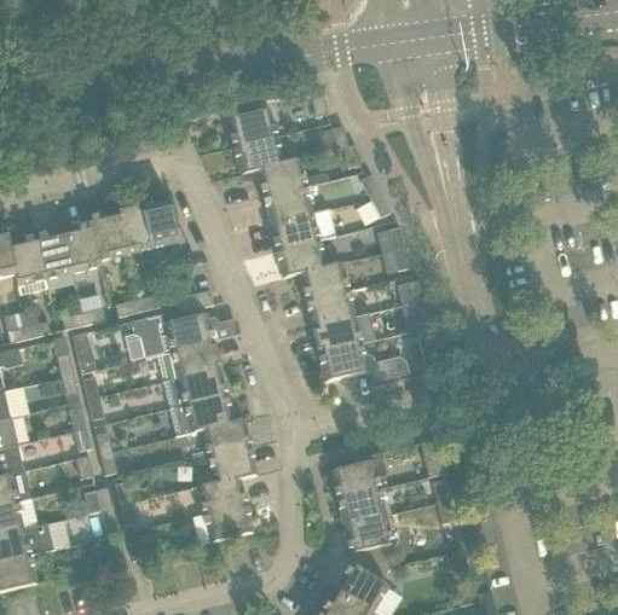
[(322,93),(310,96),(315,116),(328,114),(322,93)]
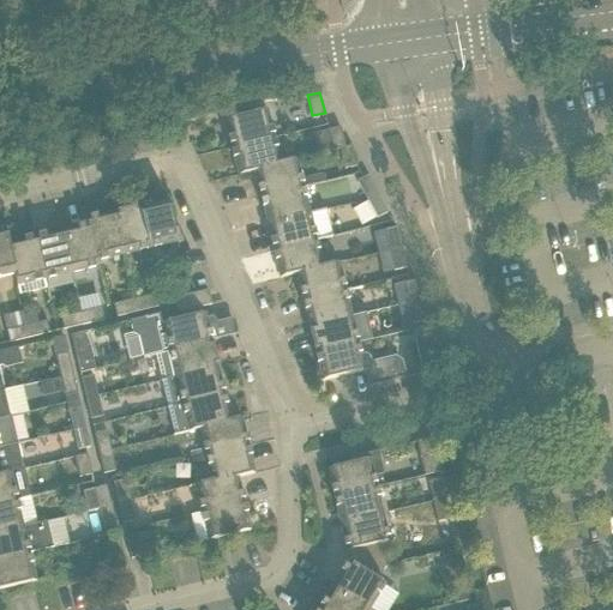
[(224,118),(232,145),(274,136),(266,108),(224,118)]
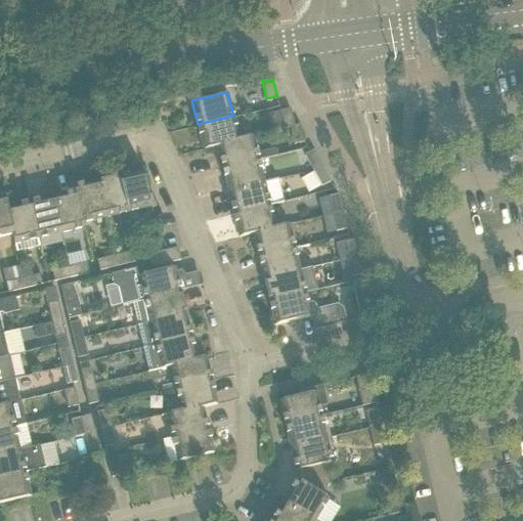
[(284,127),(290,125),(295,124),(291,106),(279,110),(284,127)]
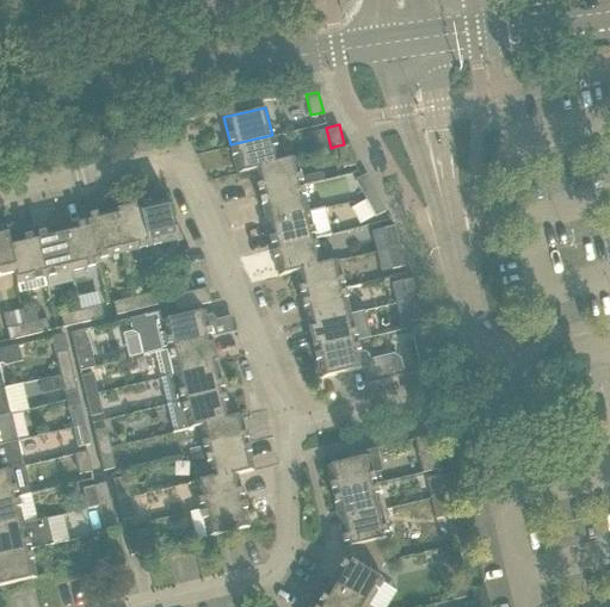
[(272,135),(230,144),(236,171),(253,167),(278,161),(278,160),(277,155),(272,135)]
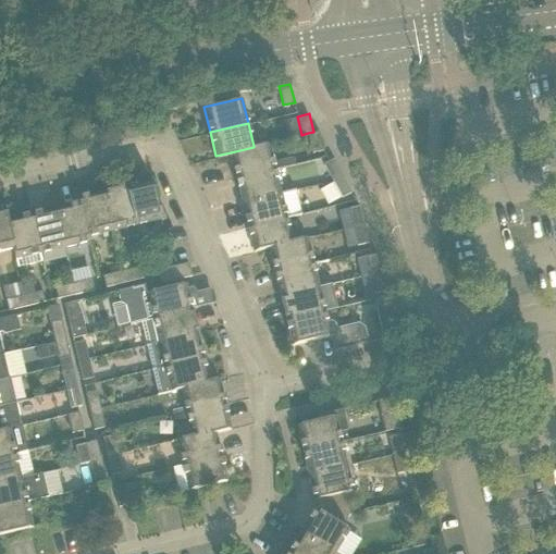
[(320,131),(313,132),(308,133),(312,151),(324,149),(320,131)]
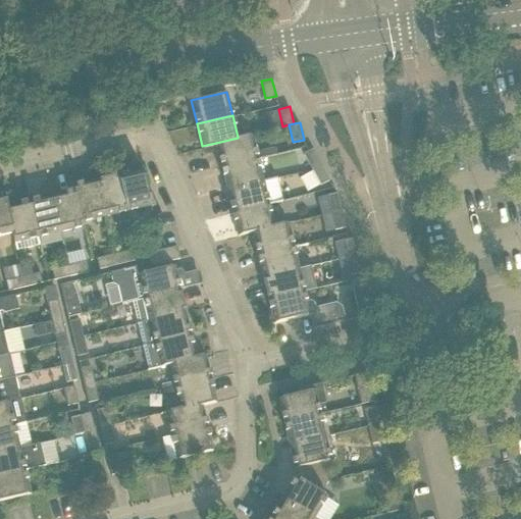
[(238,138),(216,143),(217,144),(218,149),(222,165),(257,157),(257,153),(252,135),(238,138)]
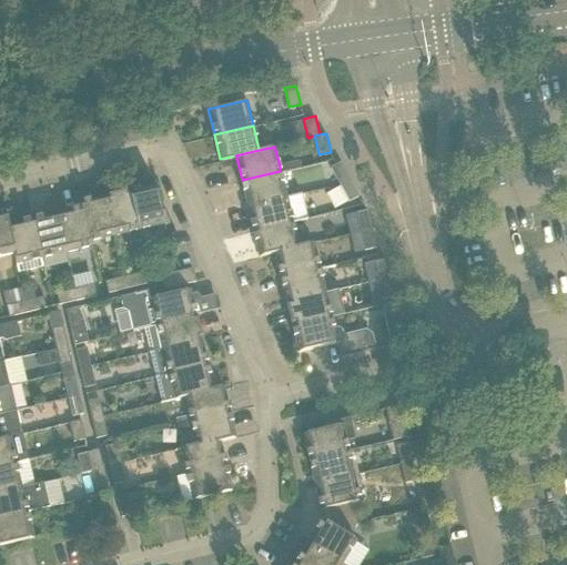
[(331,165),(340,182),(350,178),(341,160),(331,165)]
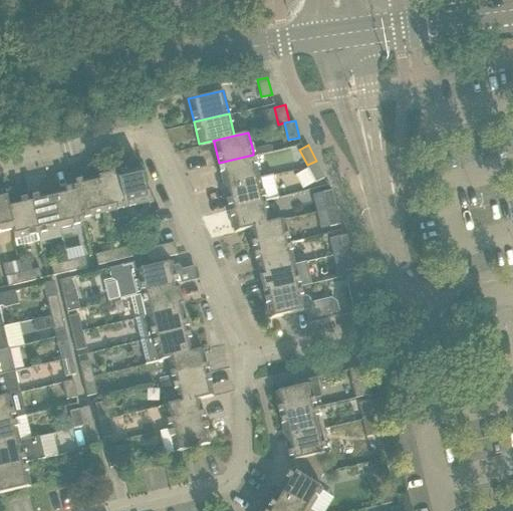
[(219,163),(224,185),(259,177),(253,155),(219,163)]
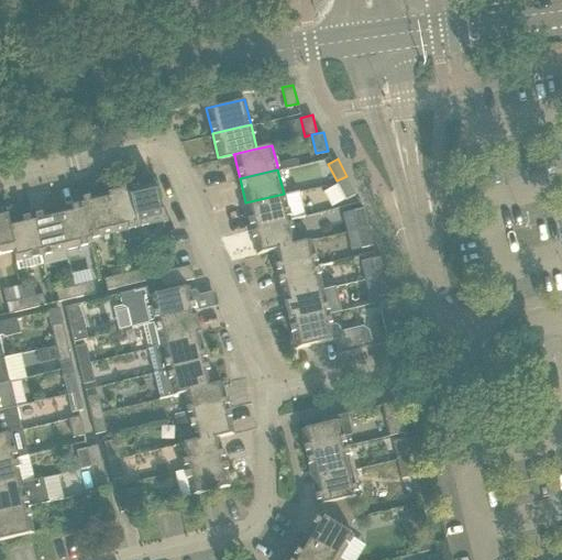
[(346,176),(337,180),(345,198),(355,193),(346,176)]
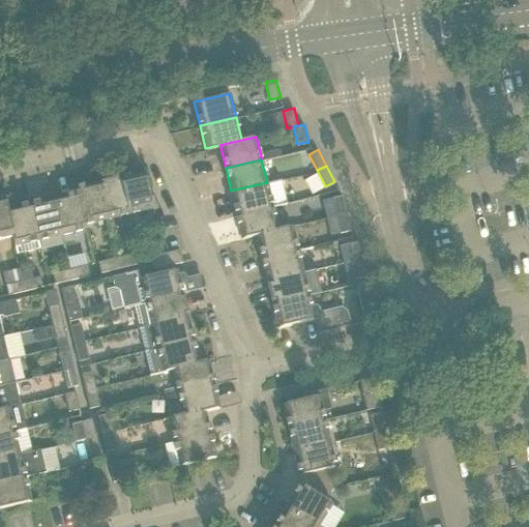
[(144,171),(120,176),(128,212),(153,207),(144,171)]
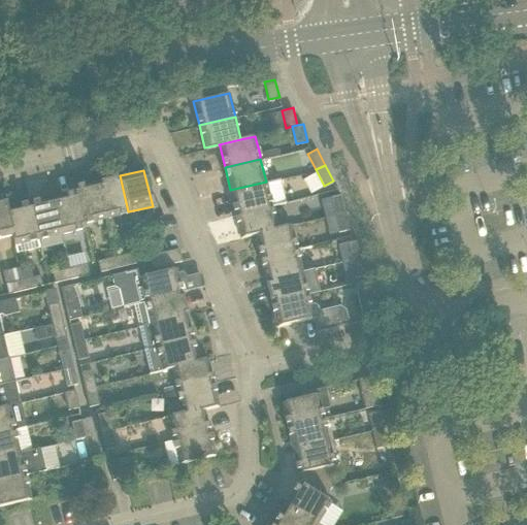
[(120,175),(97,182),(106,217),(128,211),(120,175)]
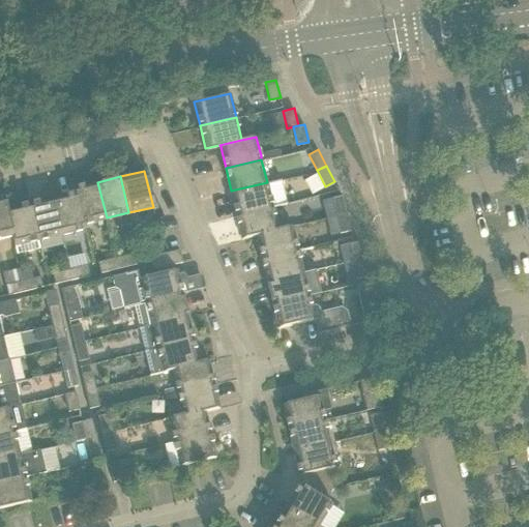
[(231,191),(236,213),(272,205),(287,201),(282,178),(267,182),(231,191)]
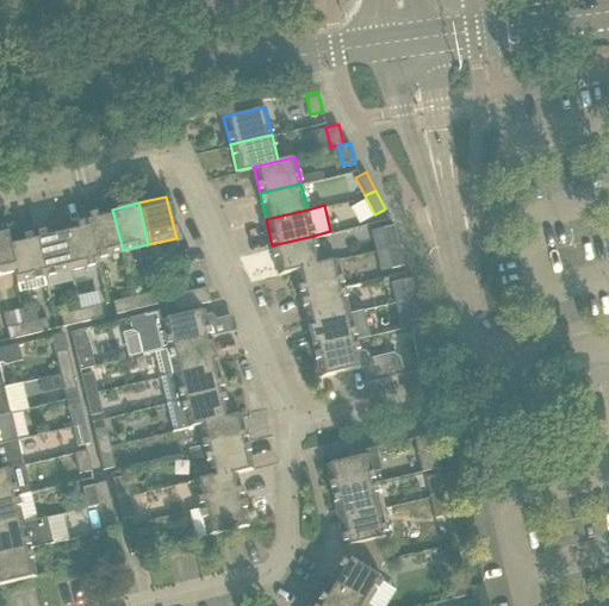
[(112,210),(85,216),(97,262),(98,262),(97,256),(123,250),(112,210)]
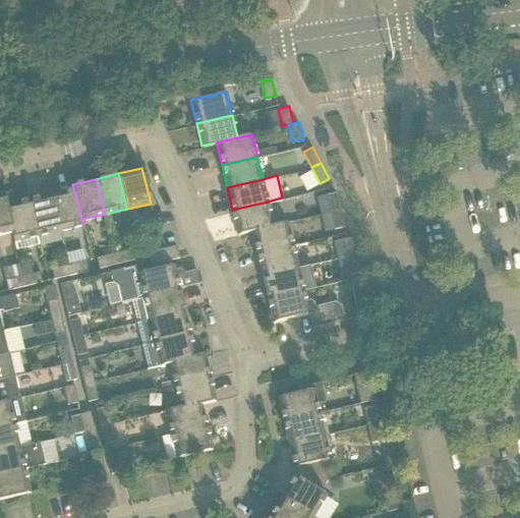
[(72,189),(52,194),(61,229),(82,224),(72,184),(71,184),(72,189)]
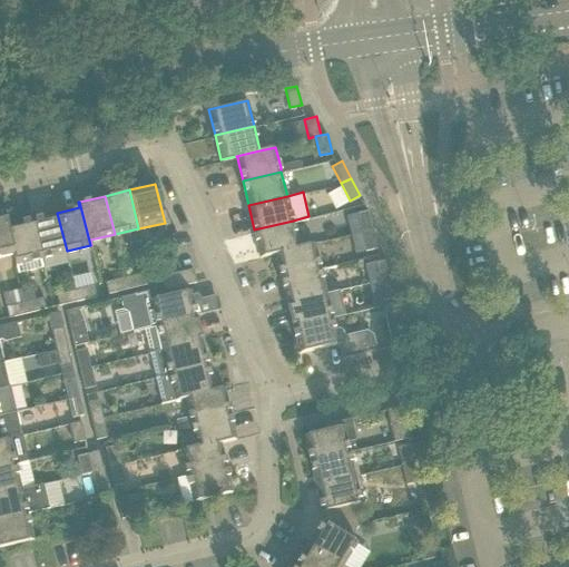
[(368,209),(346,214),(351,233),(362,231),(372,227),(368,209)]
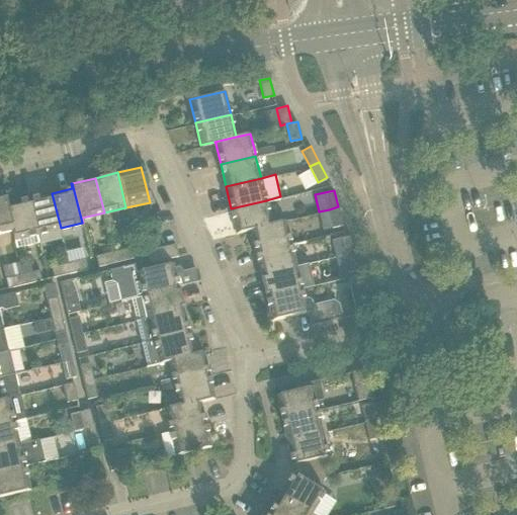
[(52,193),(29,198),(37,233),(61,228),(52,193)]
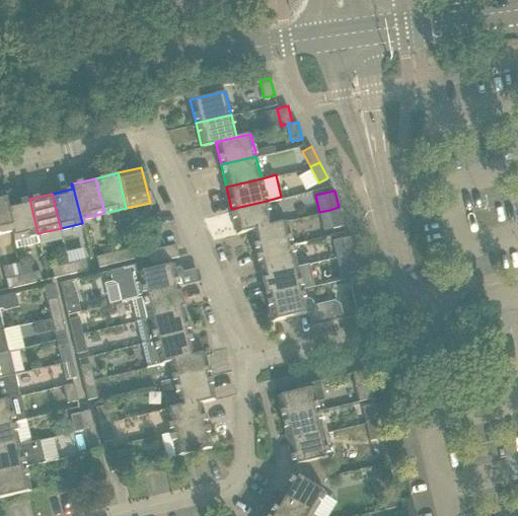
[(4,195),(0,195),(0,232),(11,230),(12,230),(4,195)]
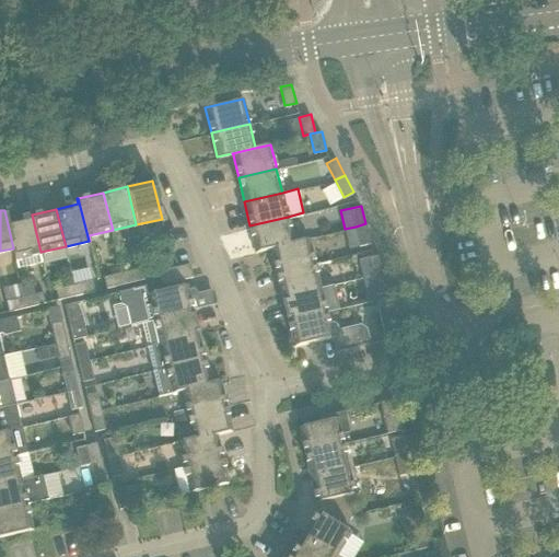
[(8,220),(7,220),(13,248),(12,248),(15,258),(16,266),(43,260),(41,252),(32,215),(14,219),(8,220)]
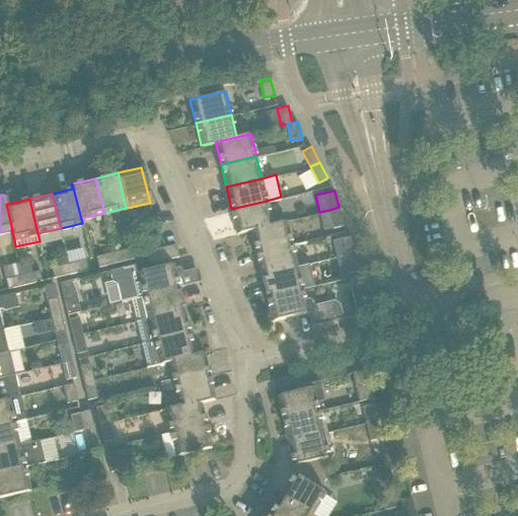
[(231,209),(237,232),(250,229),(272,224),(272,223),(267,201),(231,209)]
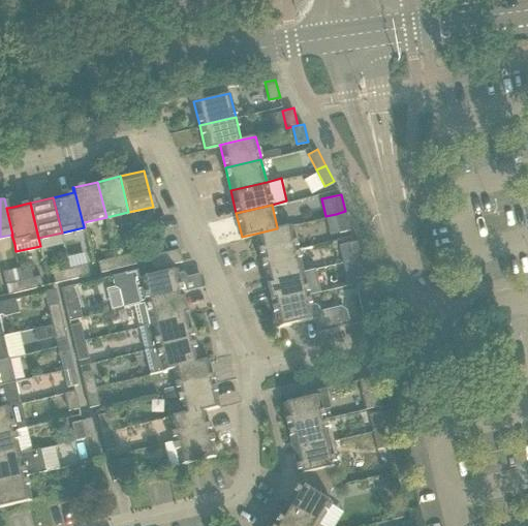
[(345,211),(336,214),(340,231),(349,228),(345,211)]
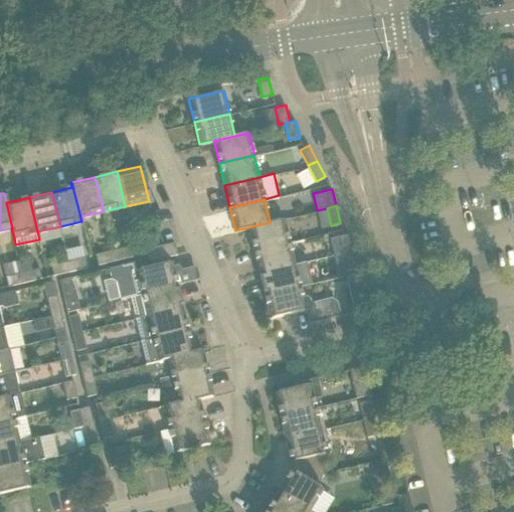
[(270,222),(248,227),(249,227),(250,233),(254,249),(289,241),(284,218),(270,221),(270,222)]
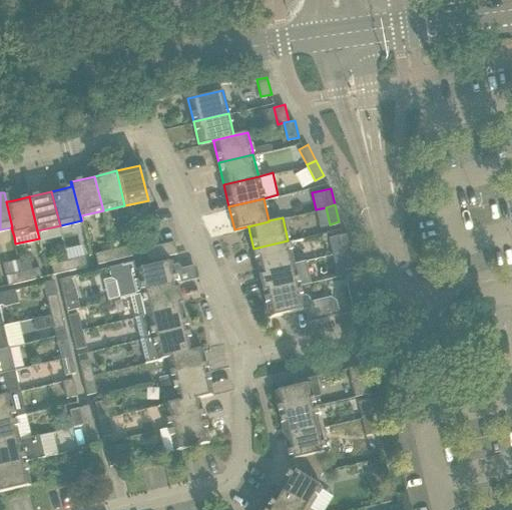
[(338,234),(342,251),(352,249),(348,232),(338,234)]
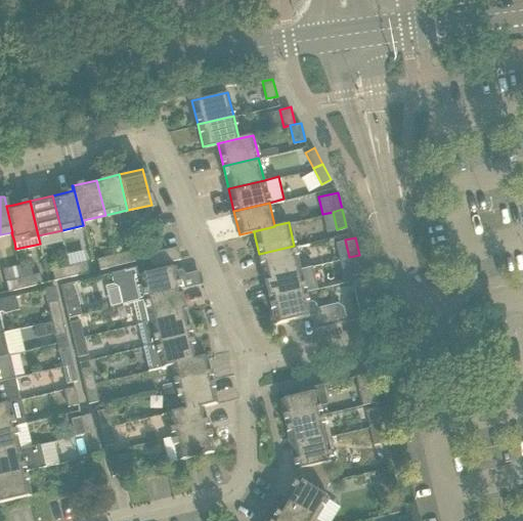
[(177,246),(162,250),(148,253),(150,265),(180,258),(177,246)]
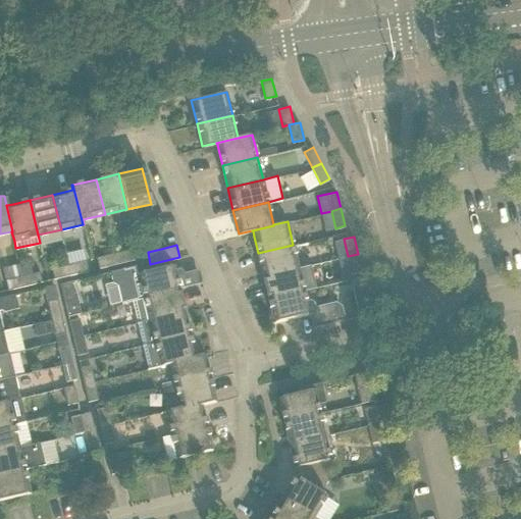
[(258,253),(263,276),(299,268),(293,245),(258,253)]
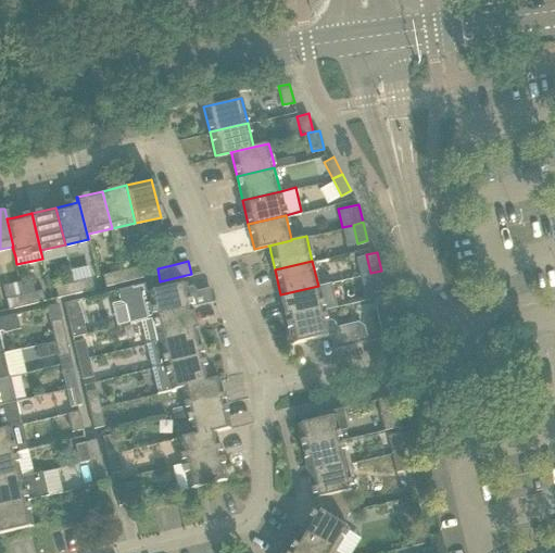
[(139,265),(122,269),(124,280),(141,276),(139,265)]
